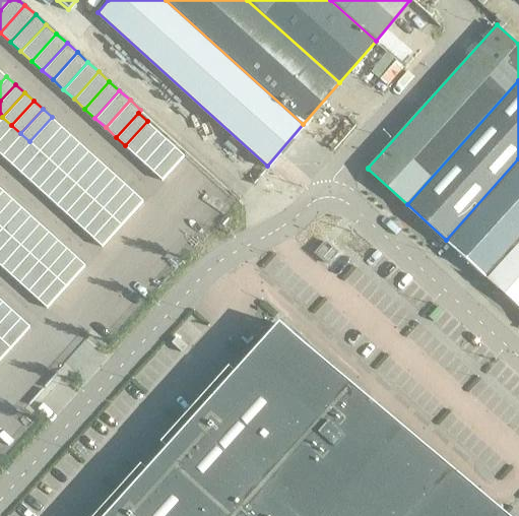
[(0,137),(11,125),(2,117),(0,119),(0,137)]
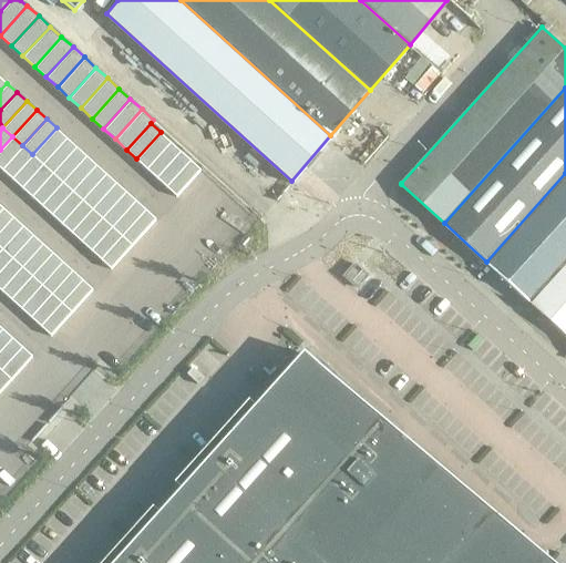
[(42,163),(67,136),(57,128),(32,154),(42,163)]
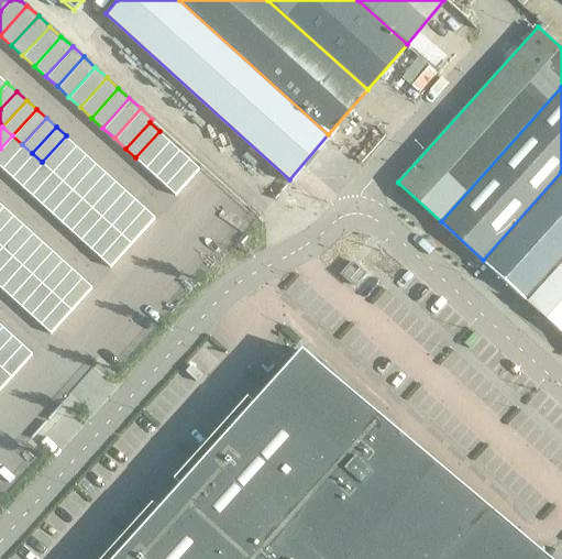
[(145,166),(168,140),(160,131),(135,157),(145,166)]
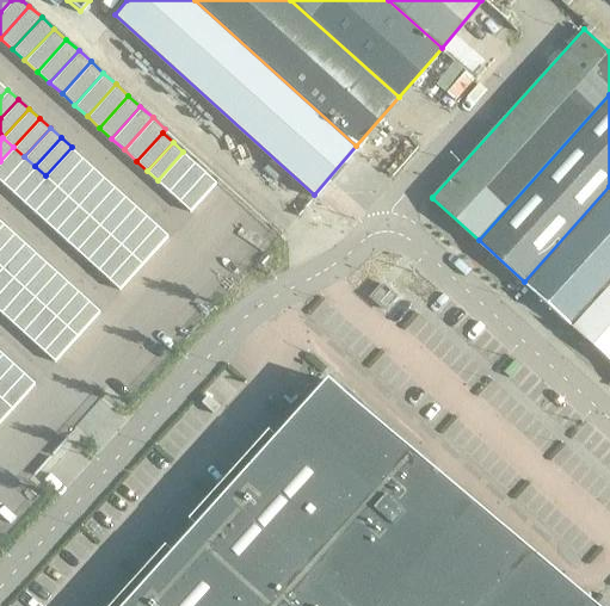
[(0,179),(2,181),(24,156),(13,147),(0,161),(0,179)]
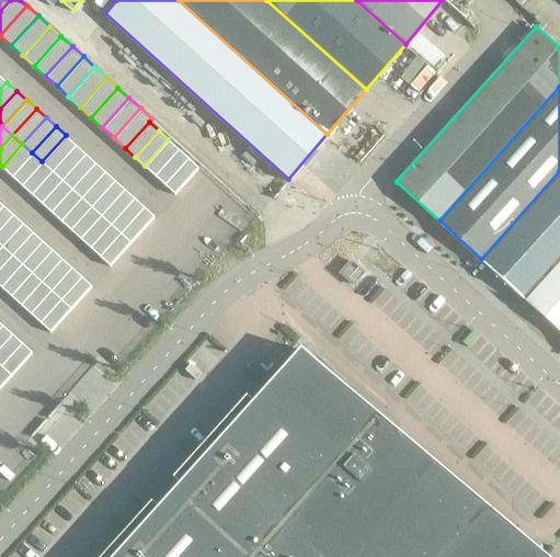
[(52,170),(76,144),(66,135),(42,161),(52,170)]
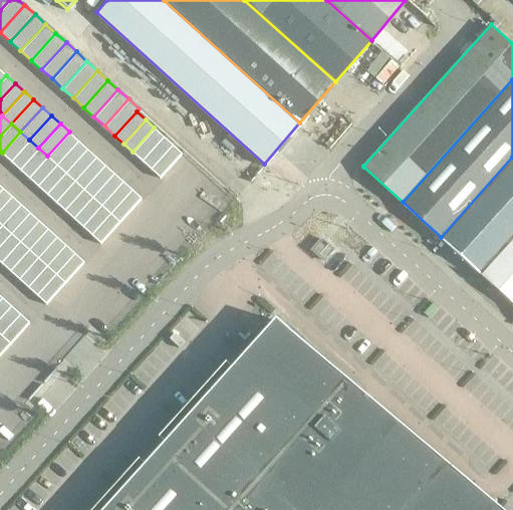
[(142,160),(163,136),(154,128),(133,152),(142,160)]
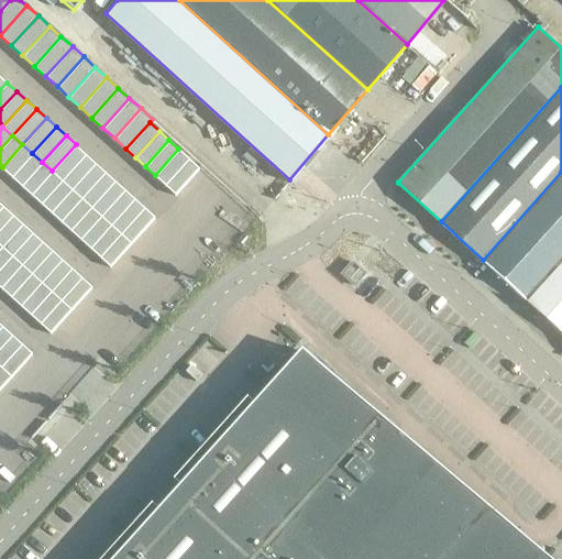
[(11,176),(32,153),(22,144),(2,167),(11,176)]
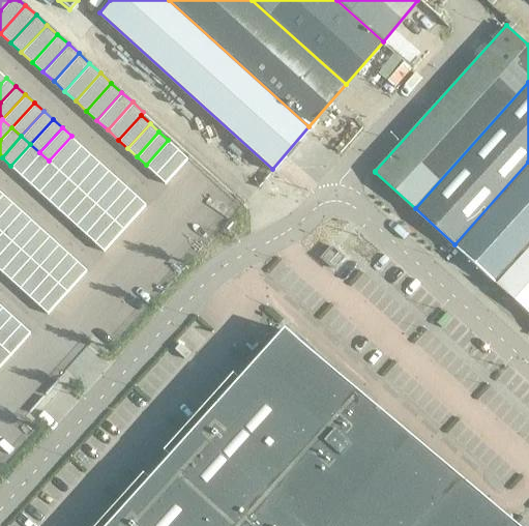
[(58,169),(81,144),(71,136),(49,161),(58,169)]
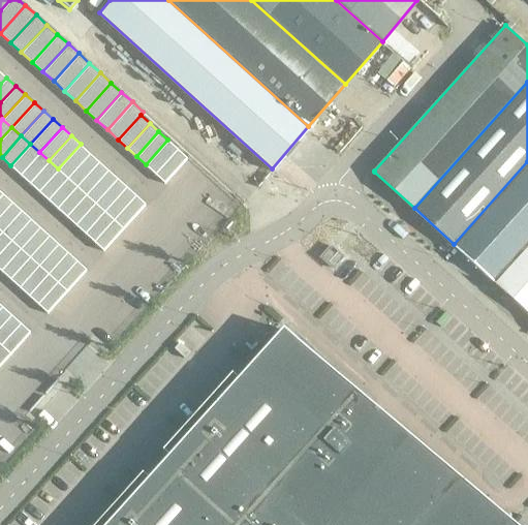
[(155,173),(177,148),(167,140),(146,164),(155,173)]
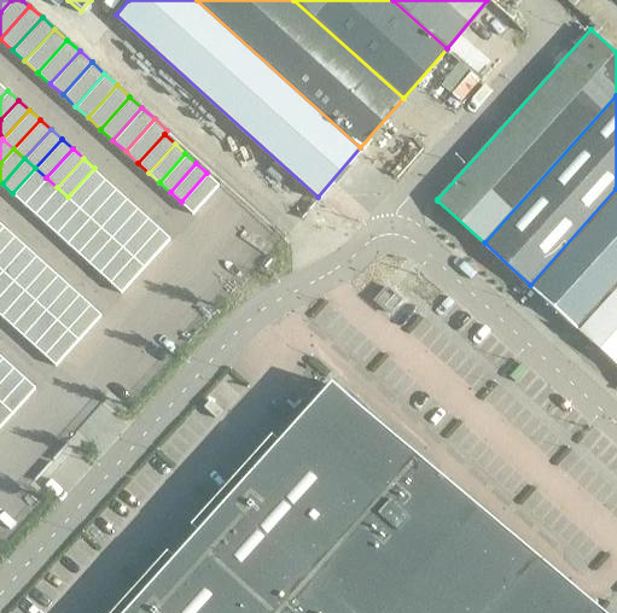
[(23,203),(46,177),(35,168),(12,193),(23,203)]
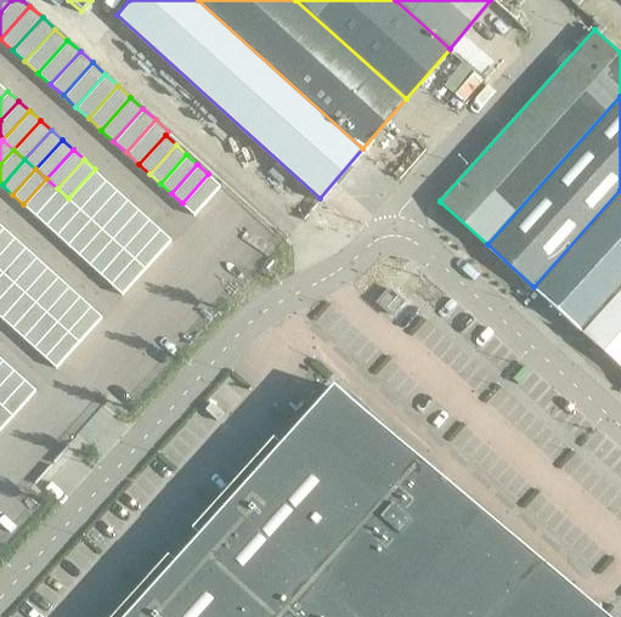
[(79,208),(105,179),(95,169),(68,198),(79,208)]
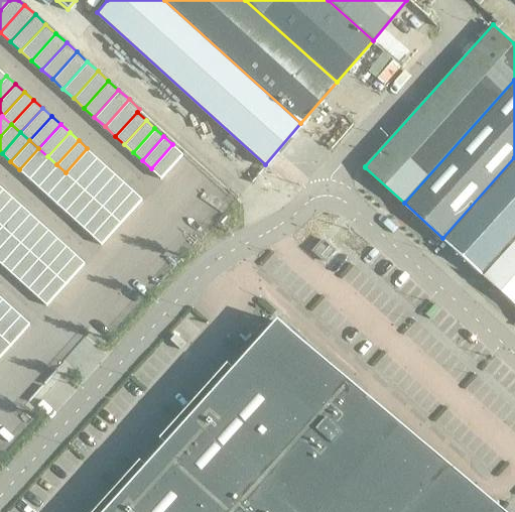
[(160,176),(181,152),(172,144),(151,168),(160,176)]
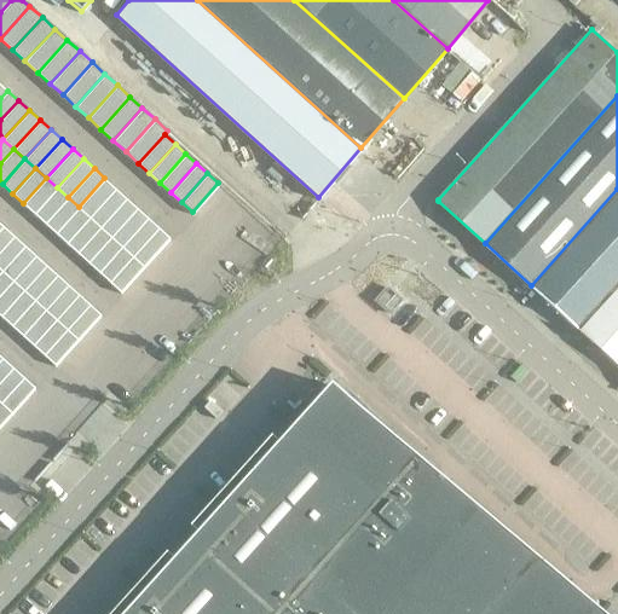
[(34,213),(57,187),(46,178),(23,203),(34,213)]
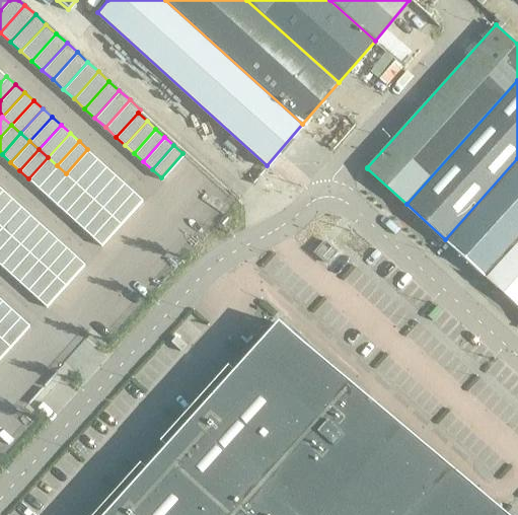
[(75,181),(96,157),(87,149),(66,173),(75,181)]
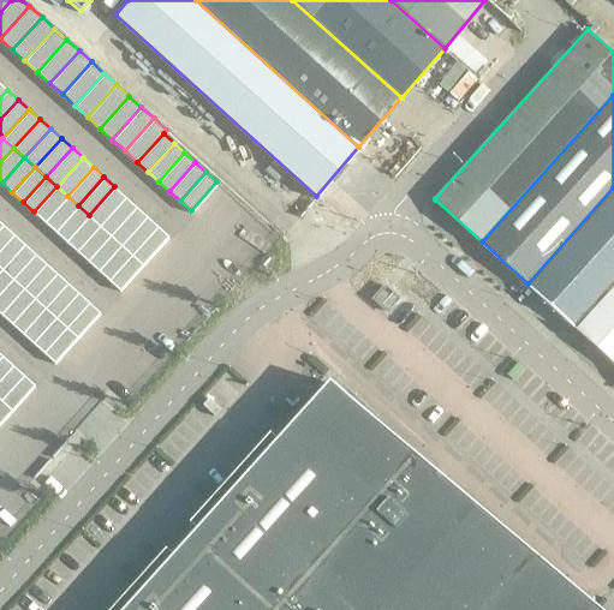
[(45,221),(67,196),(57,186),(34,211),(45,221)]
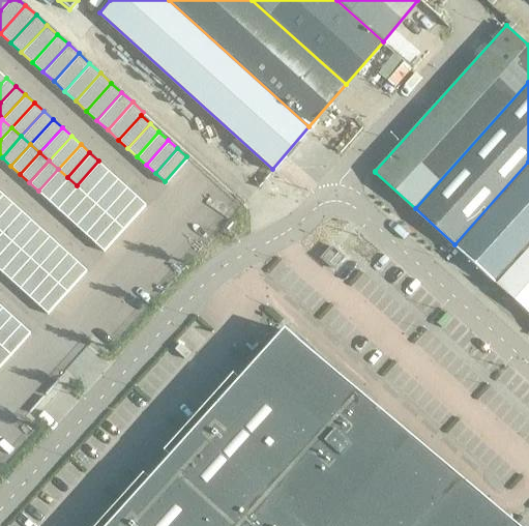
[(86,194),(108,169),(98,161),(77,185),(86,194)]
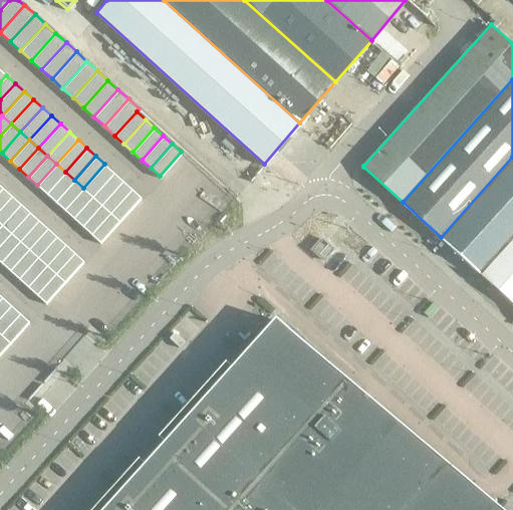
[(512,157),(441,237),(480,271),(512,235),(512,157)]
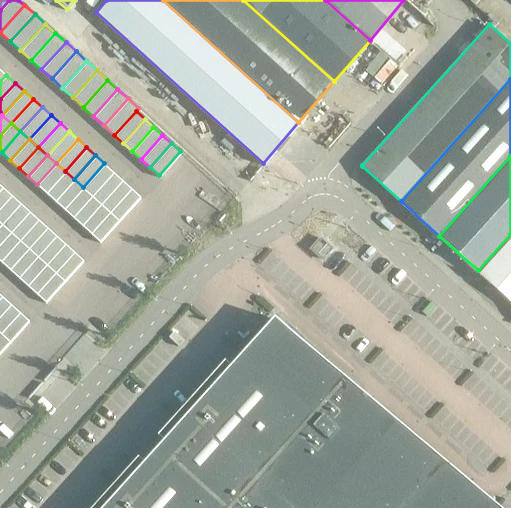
[(46,192),(65,171),(56,163),(37,184),(46,192)]
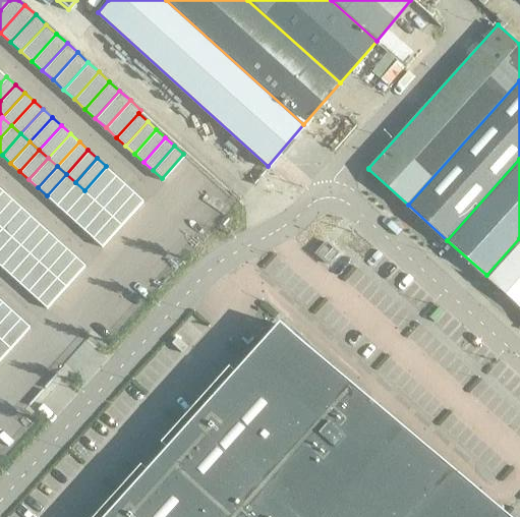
[(94,198),(115,174),(106,166),(84,190),(94,198)]
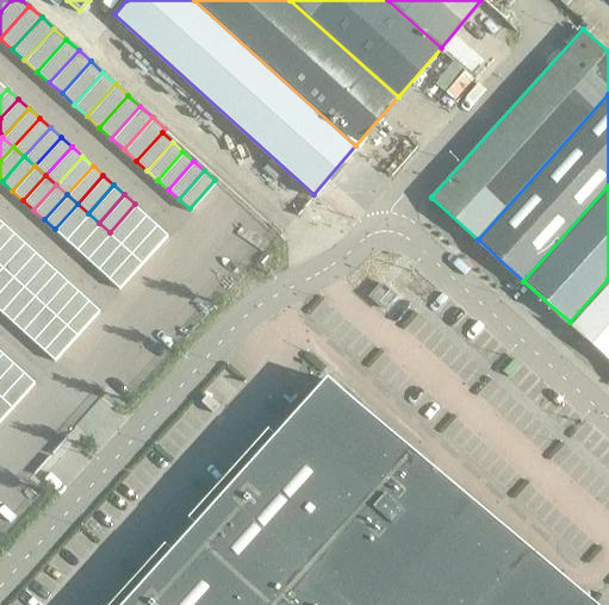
[(66,238),(88,213),(78,204),(55,229),(66,238)]
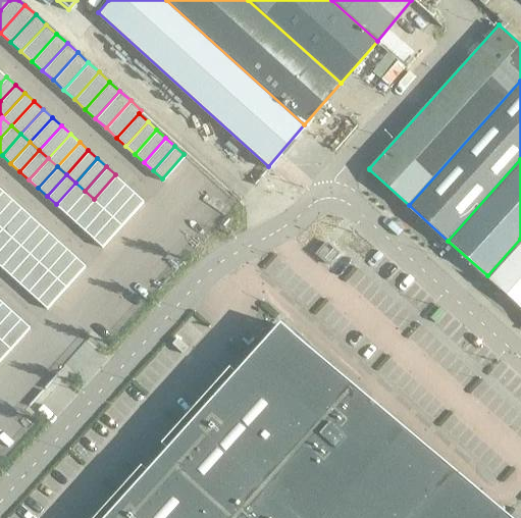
[(103,207),(124,184),(115,174),(94,199),(103,207)]
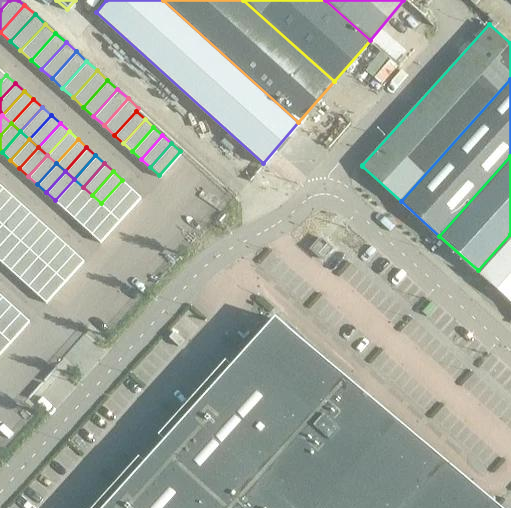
[(64,208),(83,187),(74,179),(55,200),(64,208)]
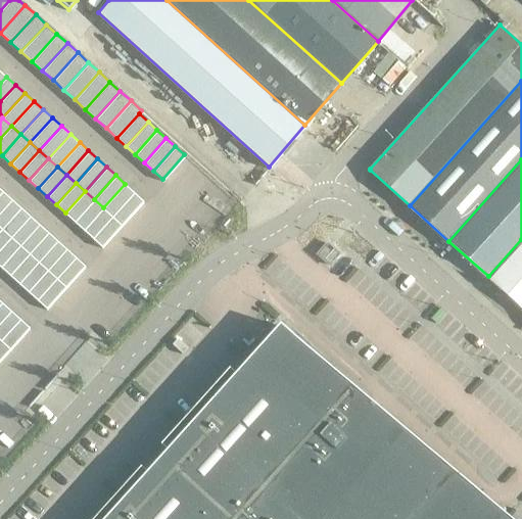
[(111,216),(134,192),(125,184),(103,207),(111,216)]
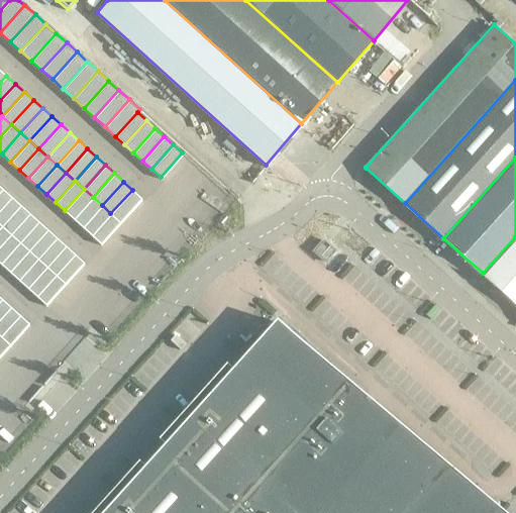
[(0,209),(11,196),(2,188),(0,191),(0,209)]
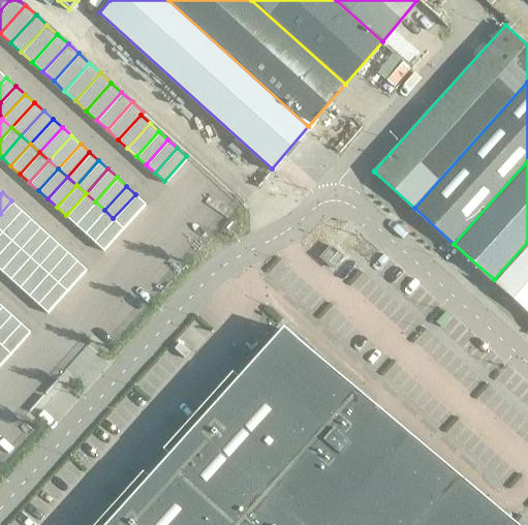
[(75,223),(95,202),(86,193),(66,215),(75,223)]
